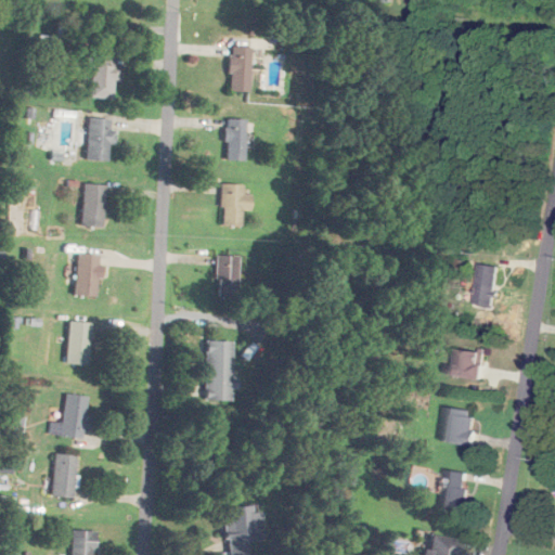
[(249,47),(229,47),(229,92),(249,92),(249,47)]
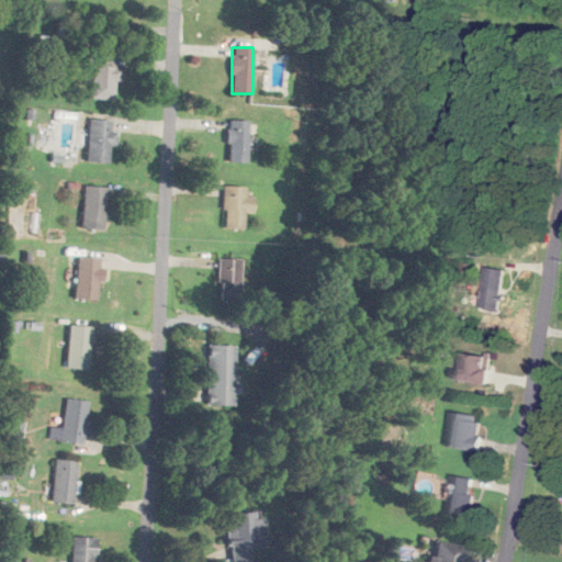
[(116,100),(117,56),(93,55),(92,99),(116,100)]
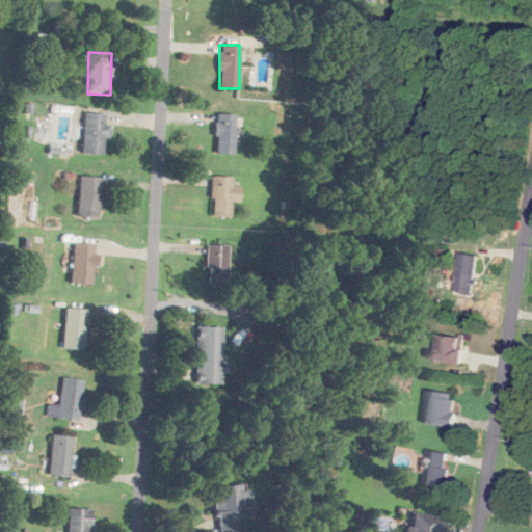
[(105,113),(83,113),(83,153),(105,153),(105,113)]
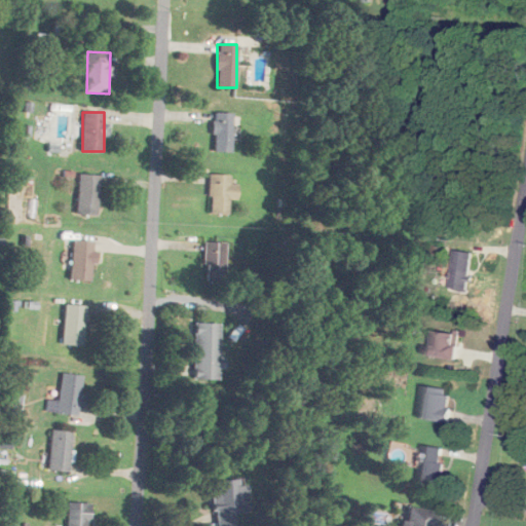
[(214,151),(232,151),(232,112),(214,112),(214,151)]
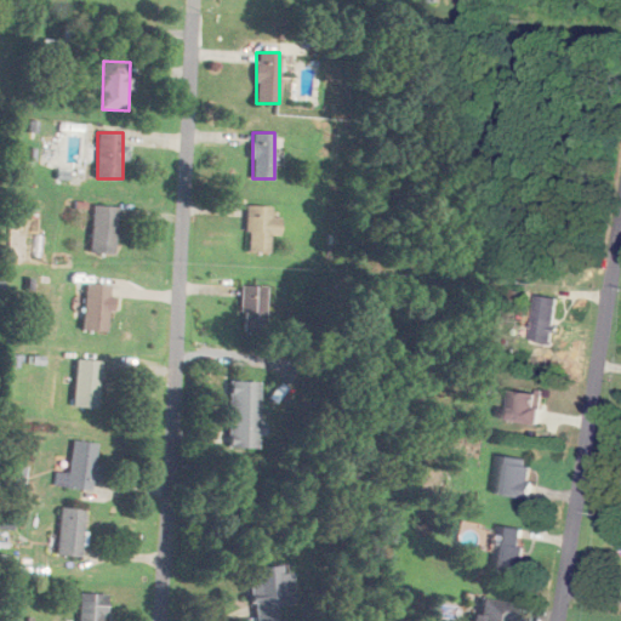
[(118,206),(92,205),(90,252),(114,254),(118,206)]
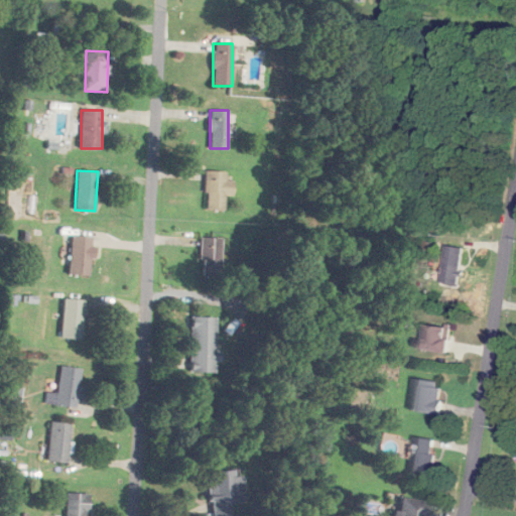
[(234,180),(226,180),(226,171),(206,170),(205,210),(224,210),(224,195),(233,195),(234,180)]
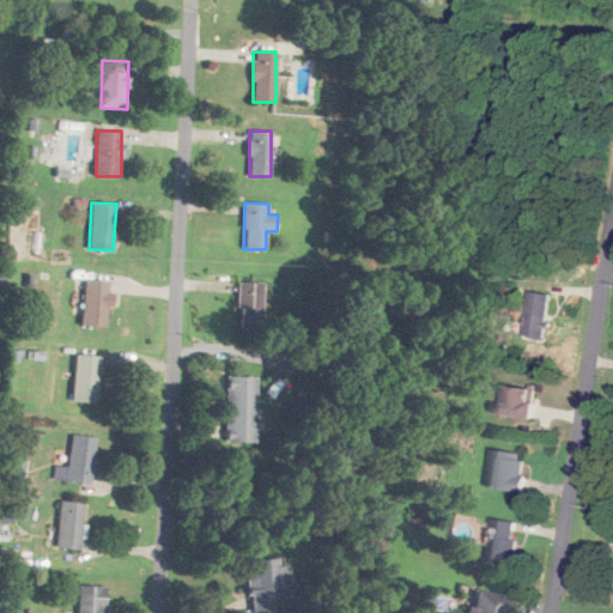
[(107,327),(107,280),(84,280),(84,327),(107,327)]
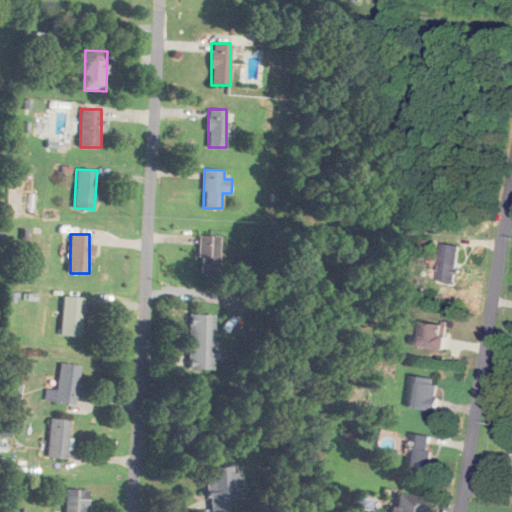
[(199,236),(199,273),(219,273),(219,236),(199,236)]
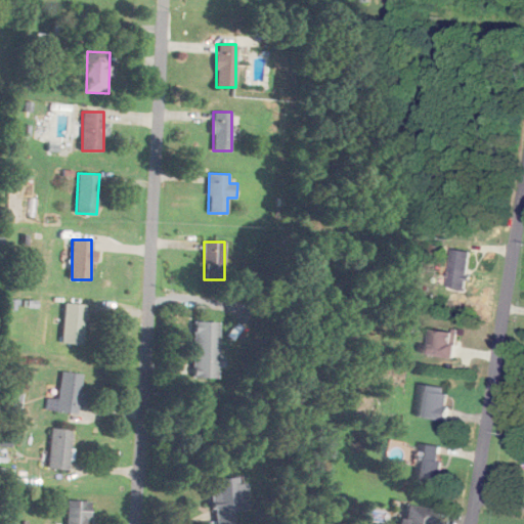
[(471,252),(452,250),(448,289),(466,291),(471,252)]
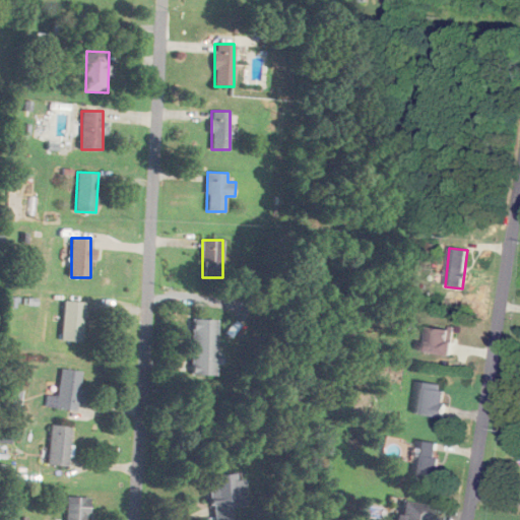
[(62,340),(82,341),(83,302),(63,302),(62,340)]
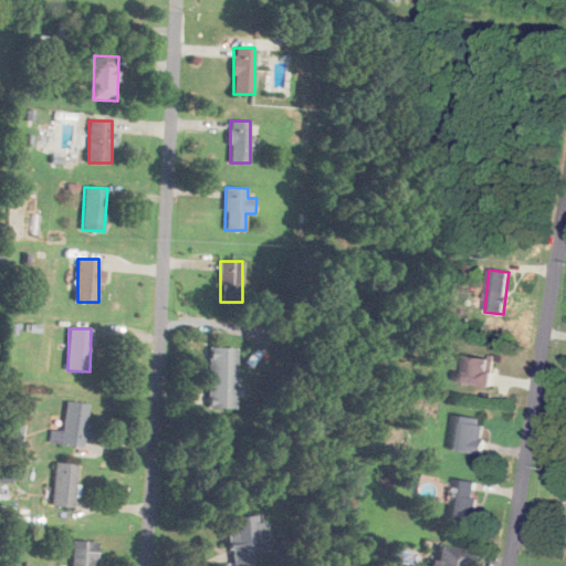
[(208,409),(231,409),(231,397),(239,397),(239,385),(236,385),(236,347),(209,347),(208,409)]
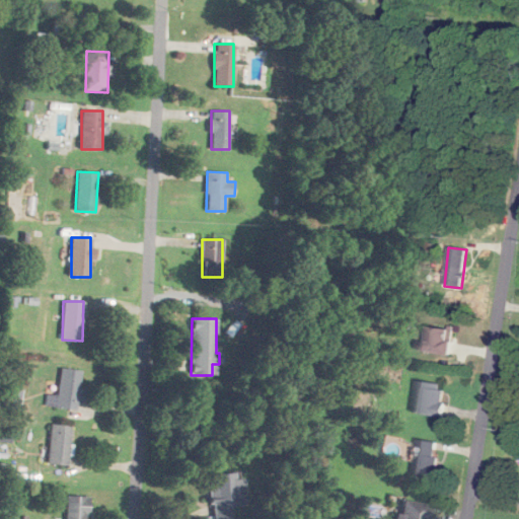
[(450,356),(456,330),(432,324),(426,351),(450,356)]
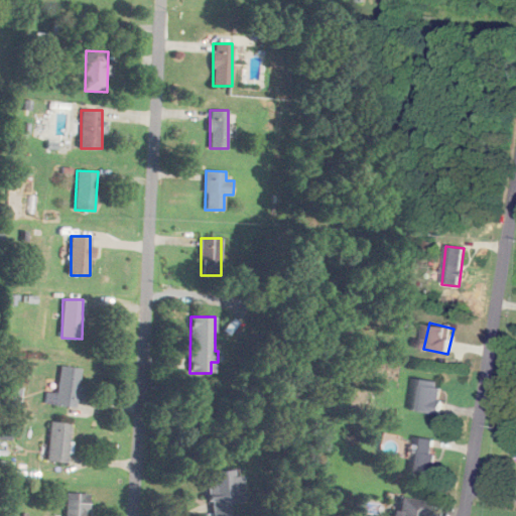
[(83,369),(59,366),(55,405),(78,407),(83,369)]
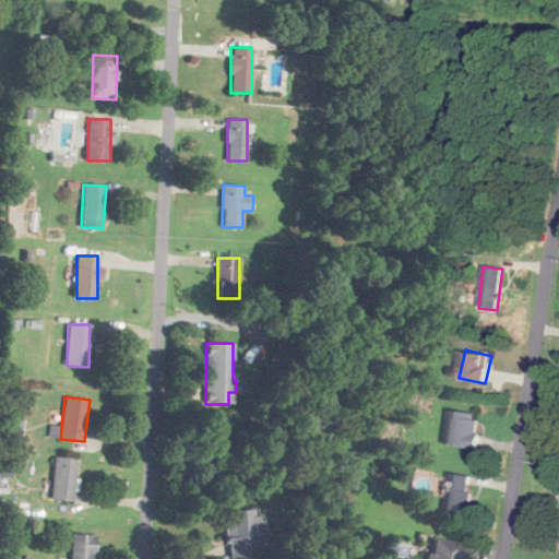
[(449,448),(479,448),(479,413),(449,413),(449,448)]
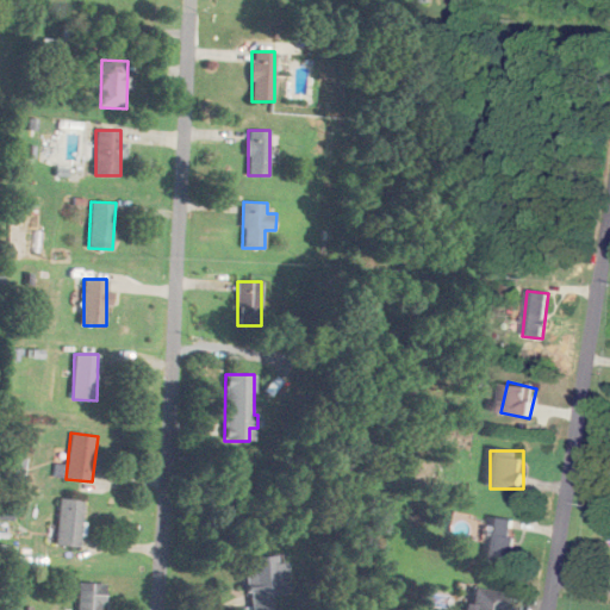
[(80,547),(83,500),(60,498),(55,545),(80,547)]
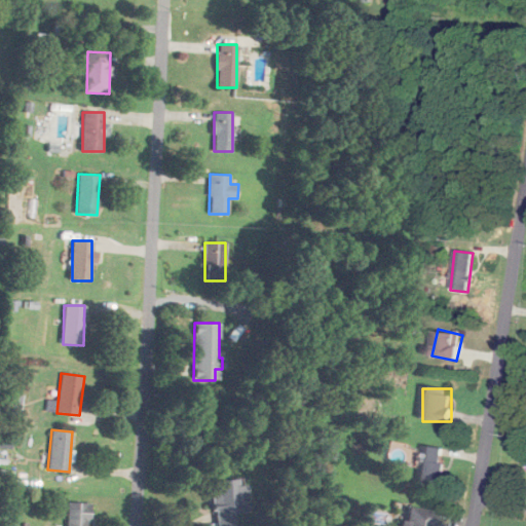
[(440,489),(443,447),(423,446),(420,487),(440,489)]
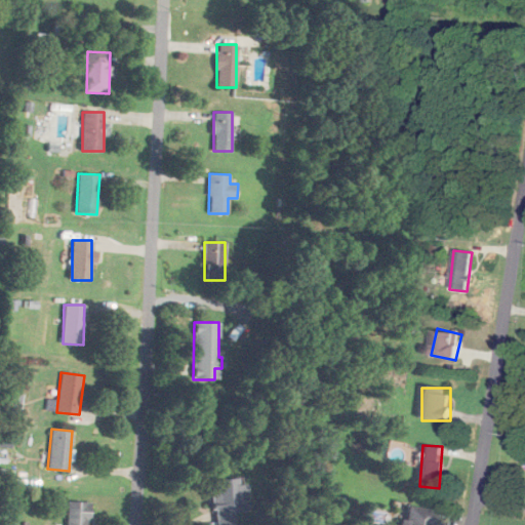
[(246,483),(238,483),(237,478),(210,480),(213,524),(234,524),(233,512),(248,511),(246,483)]
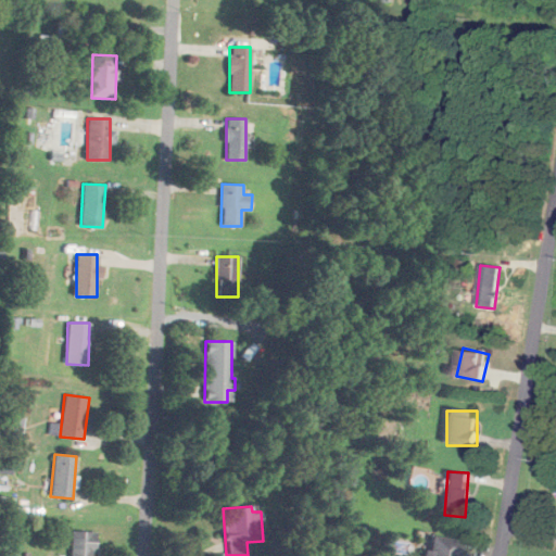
[(95,555),(95,532),(71,532),(71,555),(95,555)]
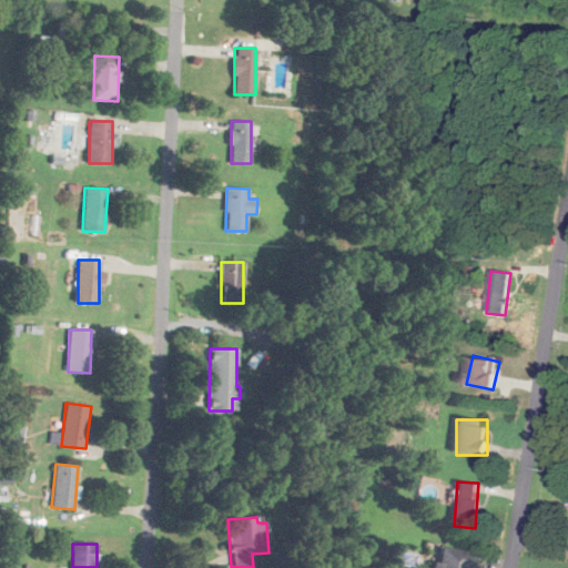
[(435,560),(434,567),(466,567),(468,550),(442,547),(439,561),(435,560)]
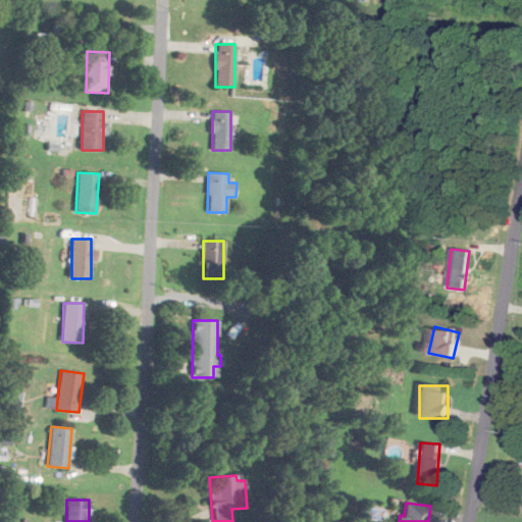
All buildings are outlined.
